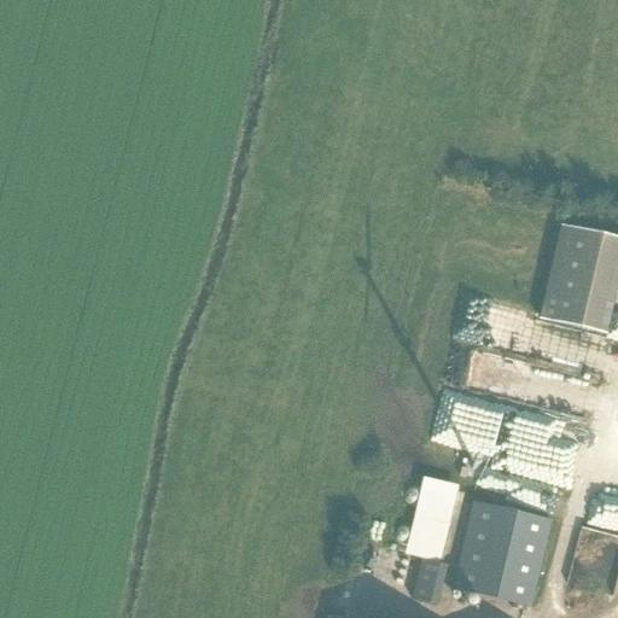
[(617,279),(617,240),(561,227),(538,321),(605,337),(617,279)]
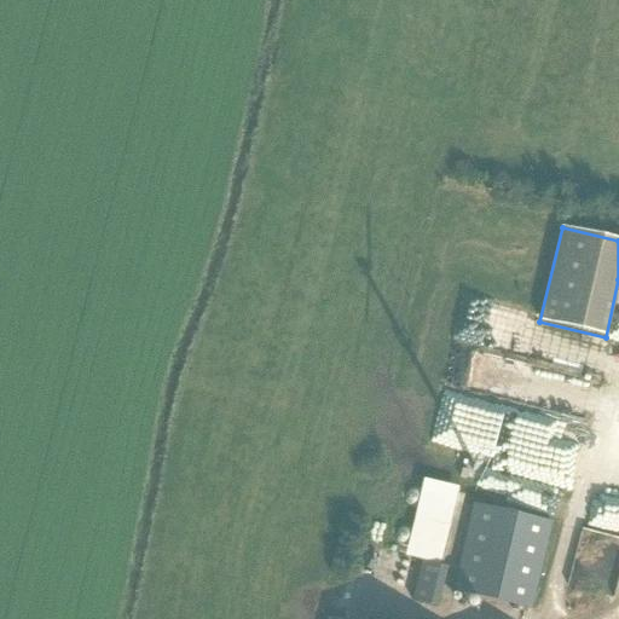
[(453,385),(537,398),(543,359),(460,346),(453,385)]
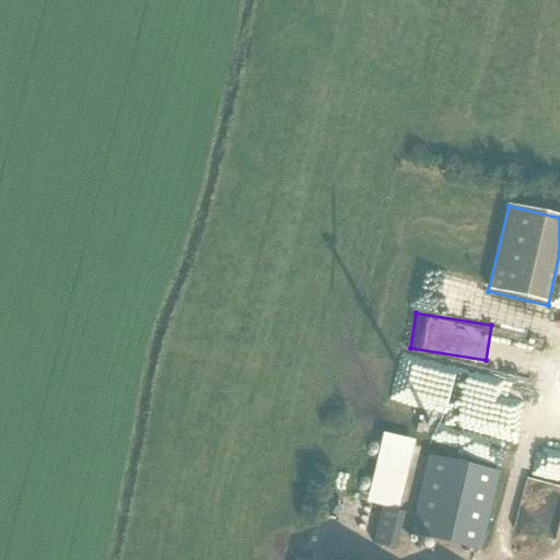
[(385,432),(370,502),(401,509),(418,440),(385,432)]
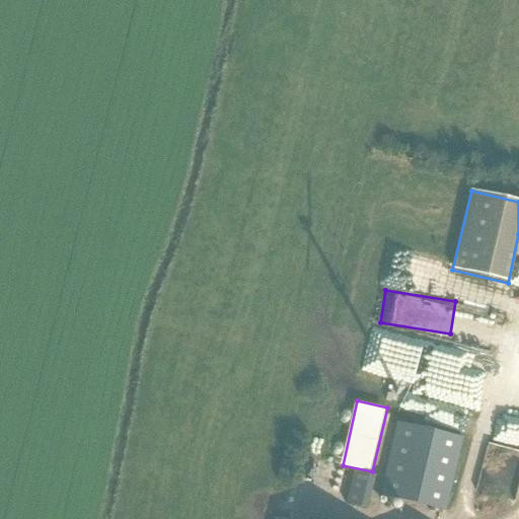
[(380,496),(445,512),(461,442),(397,425),(380,496)]
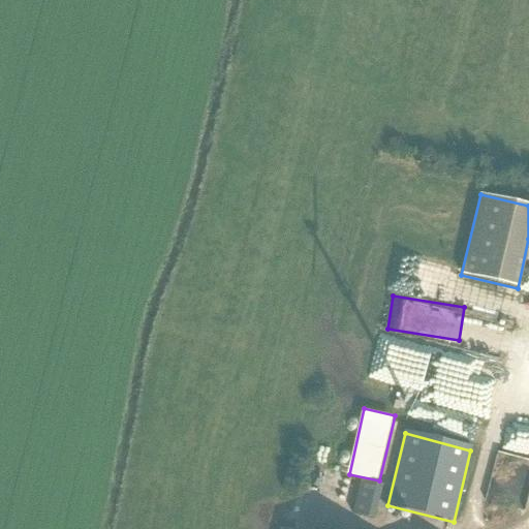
[(353,512),(376,518),(383,484),(361,478),(353,512)]
